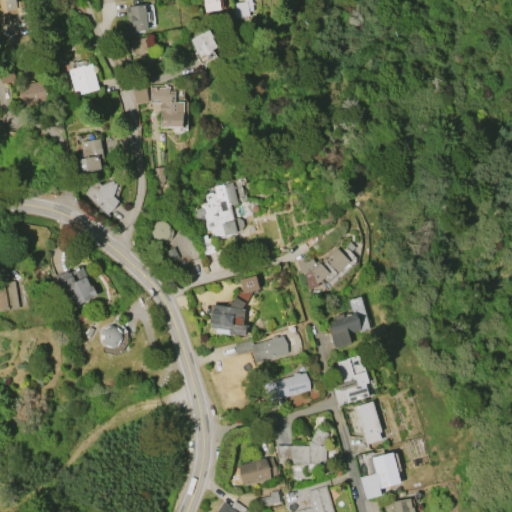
[(0,0),(13,0),(16,15),(0,17),(0,0)]
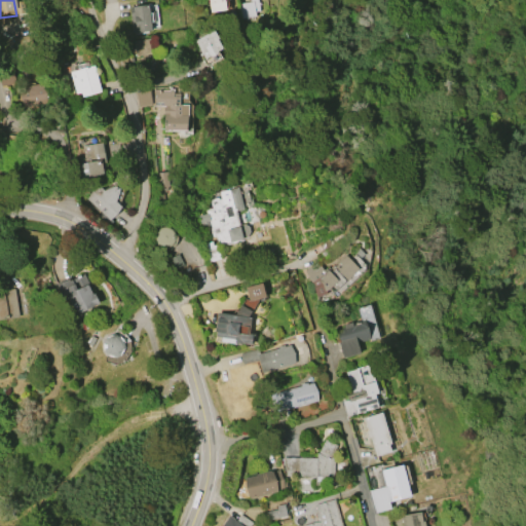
[(225,0),(226,10),(210,12),(208,0),(225,0)]
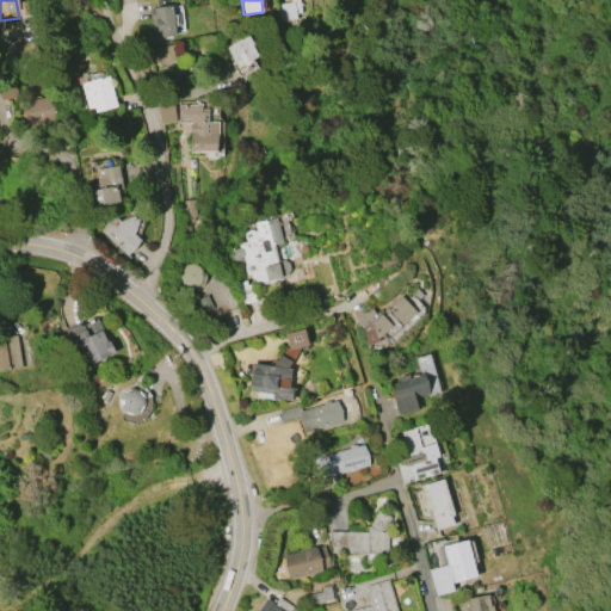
[(276,4),(291,1),(290,0),(298,0),(301,12),(296,13),(297,19),(278,23),(276,4)]
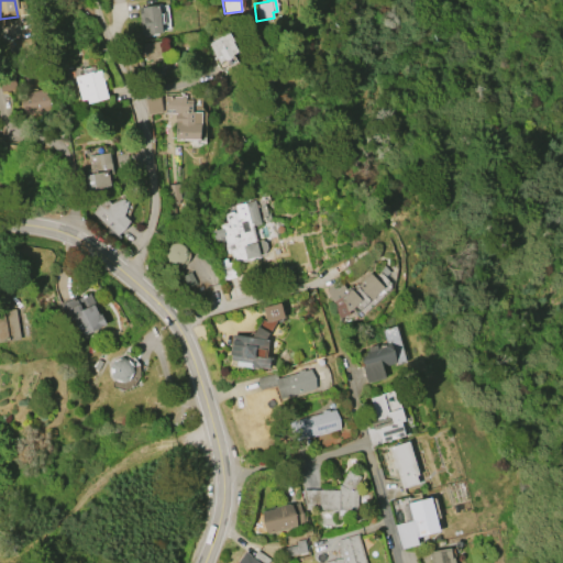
[(142,35),(139,8),(159,6),(162,33),(142,35)]
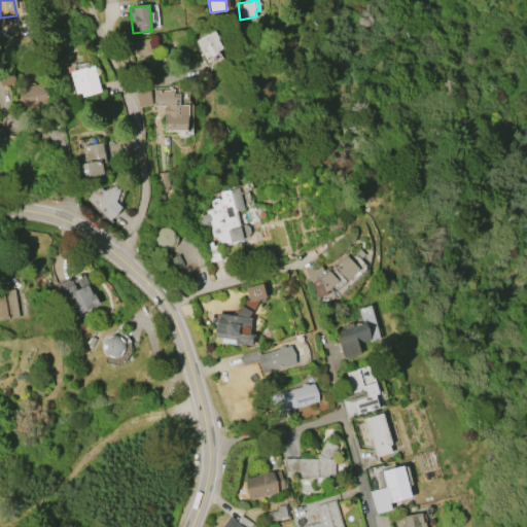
[(195,40),(214,30),(223,48),(218,51),(218,53),(211,57),(210,56),(205,59),(195,40)]
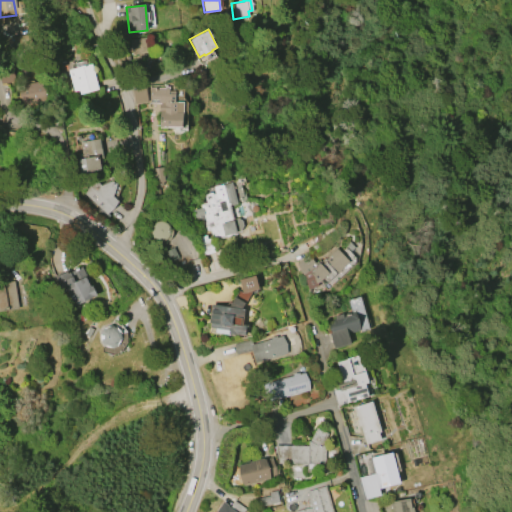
[(129,40),(145,37),(148,52),(143,53),(143,54),(138,55),(138,54),(132,54),(129,40)]
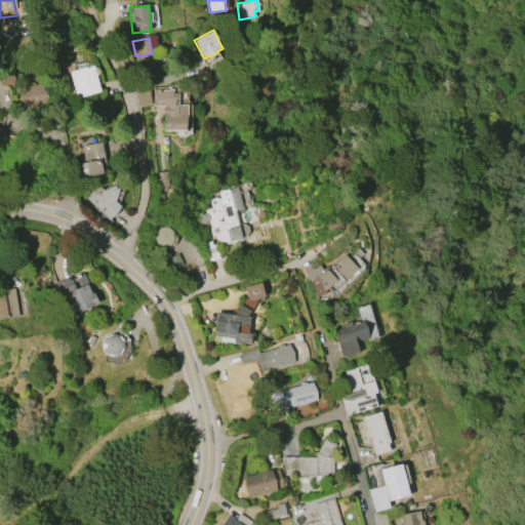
[(93,66),(101,91),(81,96),(80,92),(75,94),(70,72),(93,66)]
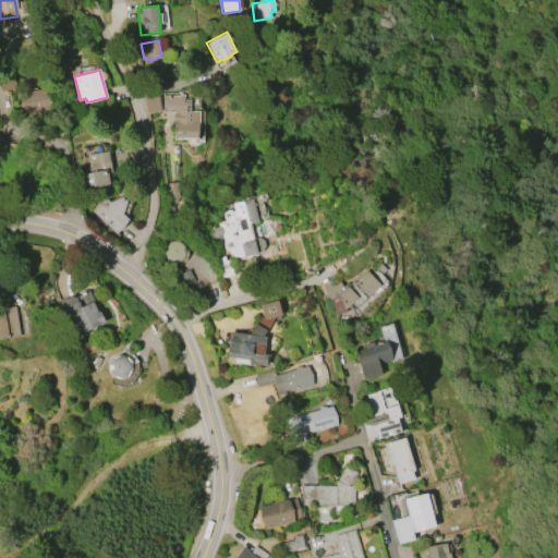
[(0,76),(0,86),(0,91),(14,89),(13,76),(0,76)]
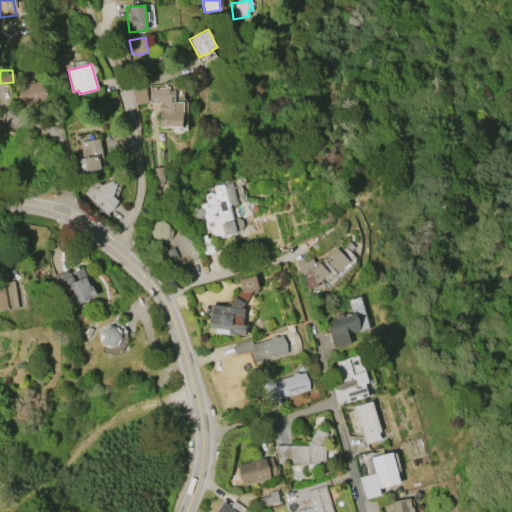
[(46,100),(21,105),(17,85),(42,81),(46,100)]
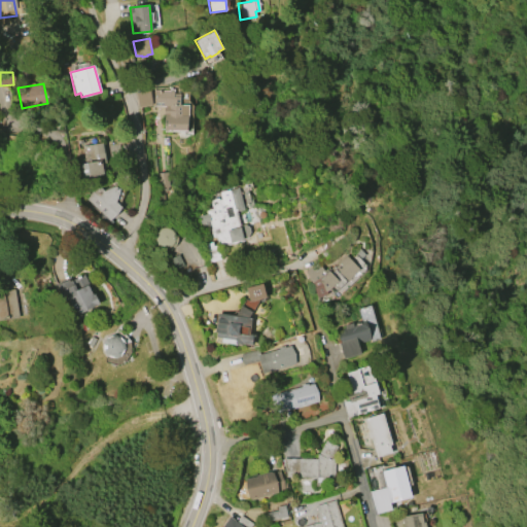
[(153,90),(169,91),(169,89),(174,90),(173,94),(180,94),(179,105),(189,105),(187,132),(164,131),(165,114),(164,114),(164,106),(153,106),(153,90)]
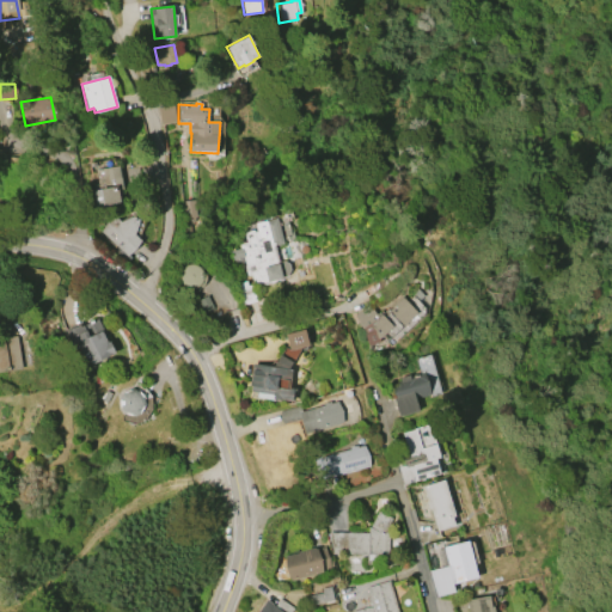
[(176,122),(160,124),(157,108),(172,105),(176,122)]
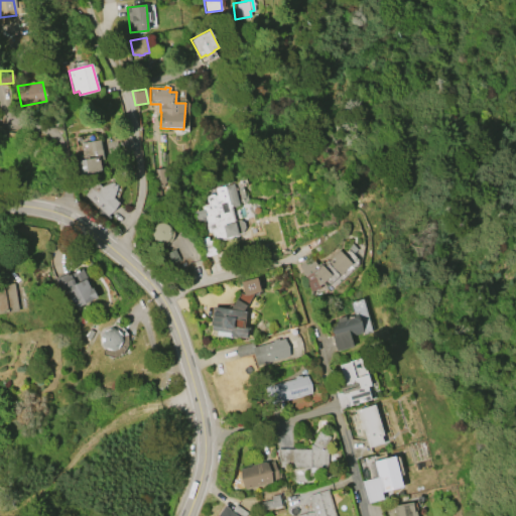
[(80,143),(101,139),(104,159),(103,159),(103,162),(101,163),(102,171),(87,174),(86,172),(80,173),(77,160),(83,159),(80,143)]
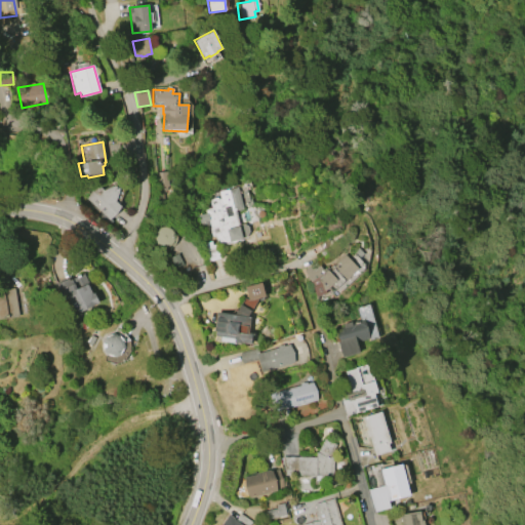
[(109,219),(86,198),(98,185),(104,189),(115,185),(120,189),(116,201),(121,206),(109,219)]
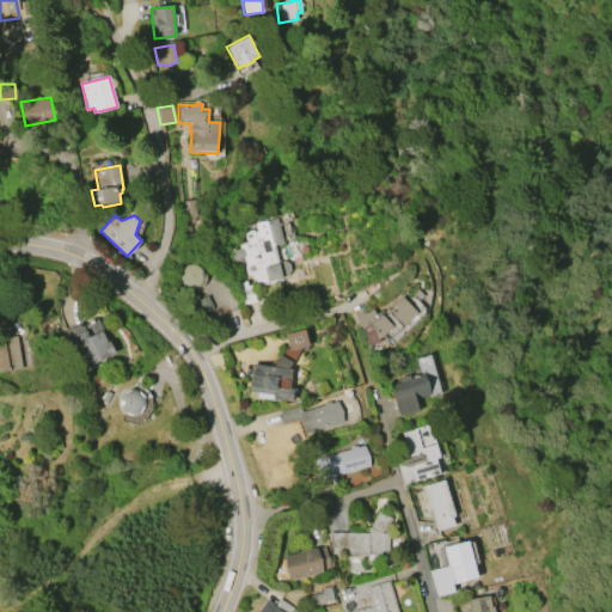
[(276,218),(282,244),(274,246),(279,263),(282,263),(286,276),(282,276),(283,280),(256,287),(255,279),(251,280),(251,276),(245,277),(243,265),(244,265),(242,257),(232,259),(230,251),(239,248),(239,244),(246,242),(244,232),(256,228),(255,224),(276,218)]
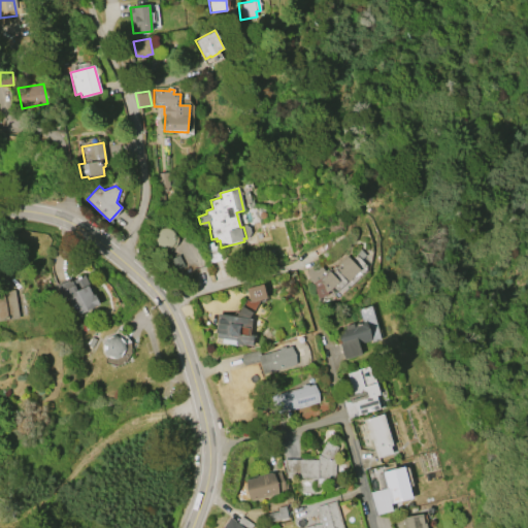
[(219,244),(222,259),(209,263),(205,244),(212,242),(213,246),(219,244)]
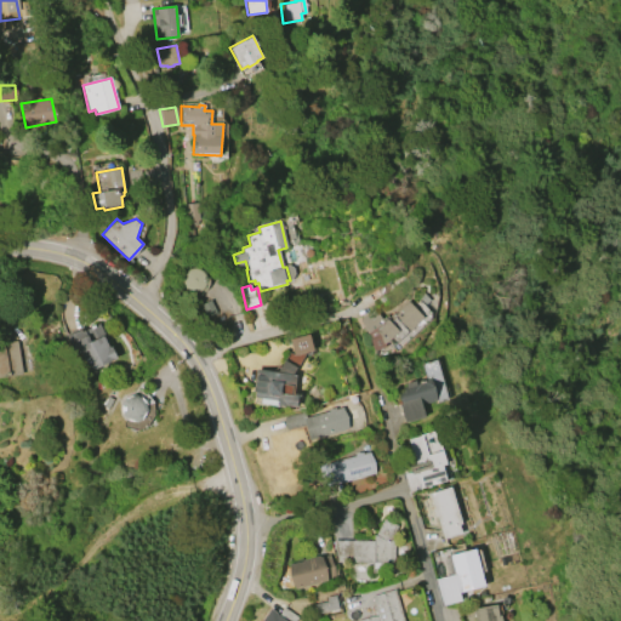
[(210,300),(216,313),(205,318),(200,305),(210,300)]
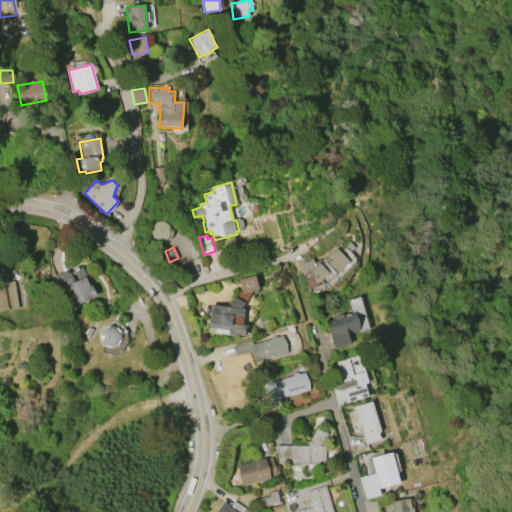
[(336,248),(349,261),(325,284),(321,280),(317,284),(318,286),(308,289),(304,275),(303,275),(299,270),(300,269),(296,263),(309,255),(315,263),(318,260),(320,261),(323,258),(323,259),(336,248)]
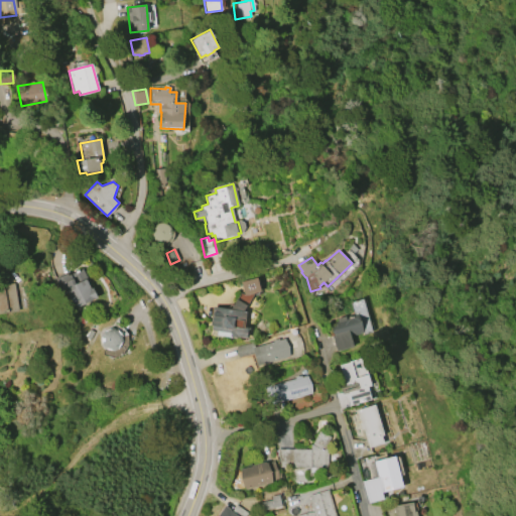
[(98,297),(83,304),(82,302),(74,306),(70,297),(61,300),(58,294),(60,294),(53,279),(68,273),(68,275),(82,268),(91,289),(94,287),(98,297)]
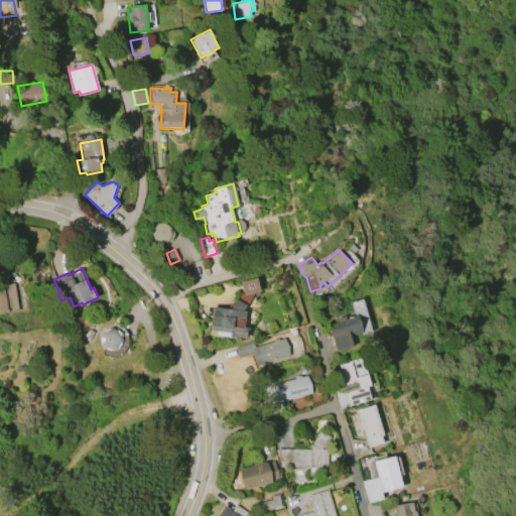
[(241,282),(257,277),(261,291),(244,295),(241,282)]
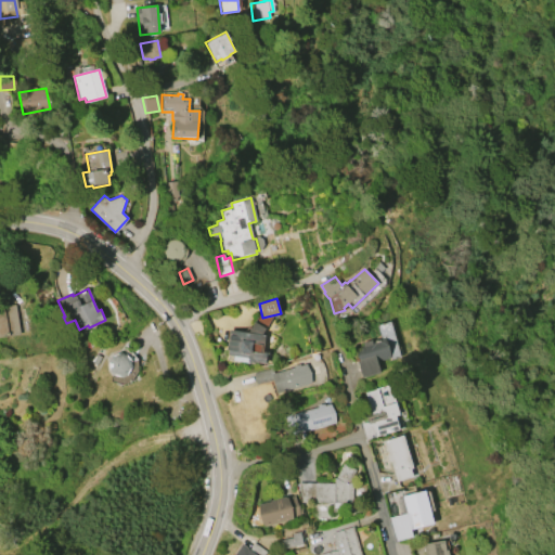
[(0,306),(15,304),(21,334),(0,337),(0,306)]
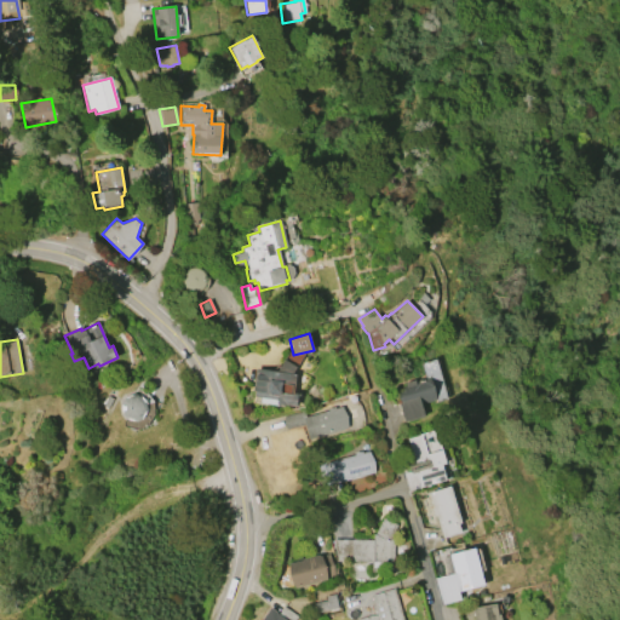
[(283,359),(297,366),(293,373),(297,373),(294,392),(299,392),(297,406),(283,405),(283,406),(252,402),(253,390),(252,390),(256,367),(277,369),(283,359)]
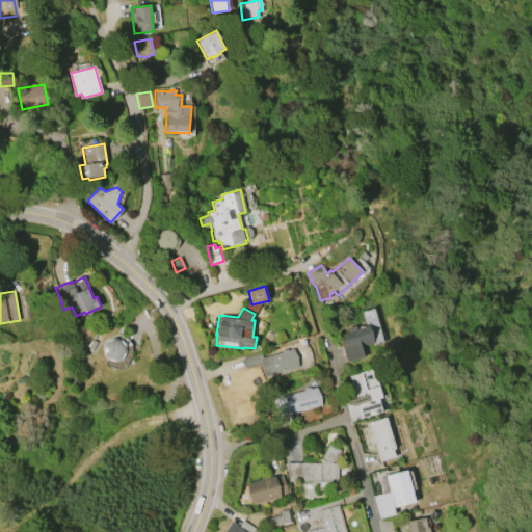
[(363,357),(347,363),(341,342),(350,339),(347,329),(355,326),(356,331),(361,327),(373,331),(374,335),(357,340),(363,357)]
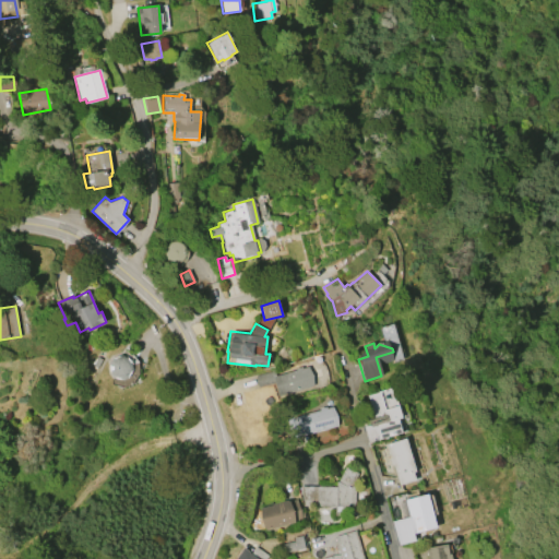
[(131,361),(132,363),(132,364),(132,365),(133,366),(133,367),(133,368),(133,369),(132,370),(132,371),(132,372),(131,373),(131,375),(130,375),(130,376),(129,377),(128,378),(127,378),(126,379),(125,379),(123,379),(122,380),(121,380),(120,380),(119,380),(118,379),(117,379),(116,379),(116,378),(115,378),(114,378),(114,377),(113,377),(111,376),(111,375),(110,373),(109,372),(109,371),(109,370),(109,369),(108,368),(108,367),(108,366),(109,365),(109,364),(109,363),(110,361),(110,360),(111,360),(111,359),(113,358),(114,357),(115,357),(116,356),(117,356),(118,356),(119,355),(120,355),(121,355),(122,355),(123,355),(123,356),(125,356),(126,356),(127,357),(128,357),(128,358),(129,358),(130,359),(131,360),(131,361)]
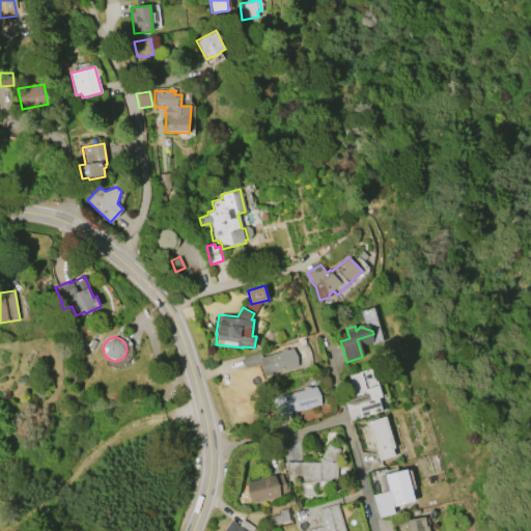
[(298,367),(267,375),(262,357),(280,352),(280,350),(286,348),(287,350),(292,348),(298,367)]
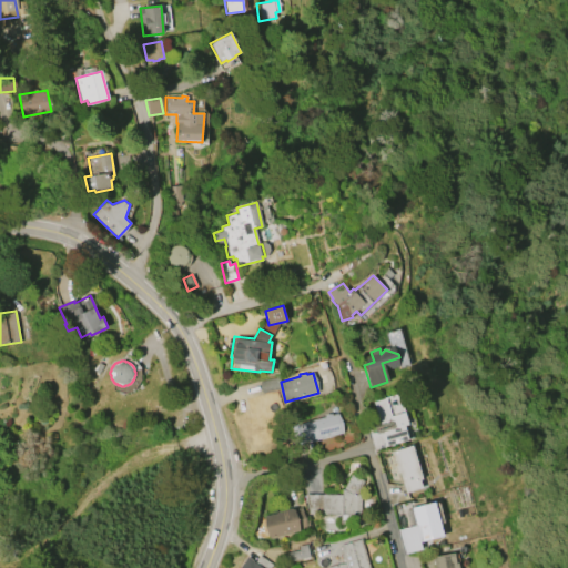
[(408,439),(373,449),(368,433),(377,430),(376,425),(378,424),(372,402),(399,394),(407,424),(405,425),(408,439)]
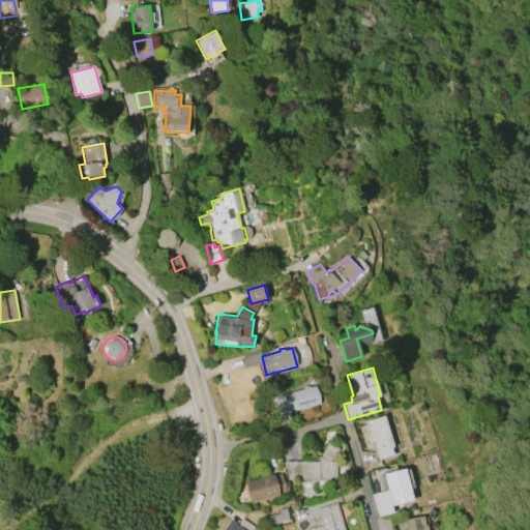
[(320,404),(285,413),(280,394),(303,389),(302,387),(308,385),(310,387),(315,386),(320,404)]
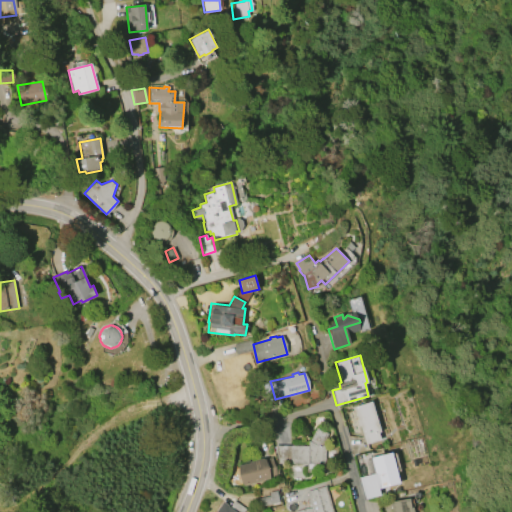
[(372,401),(381,432),(379,433),(381,440),(365,445),(360,426),(358,426),(356,420),(358,420),(354,407),(372,401)]
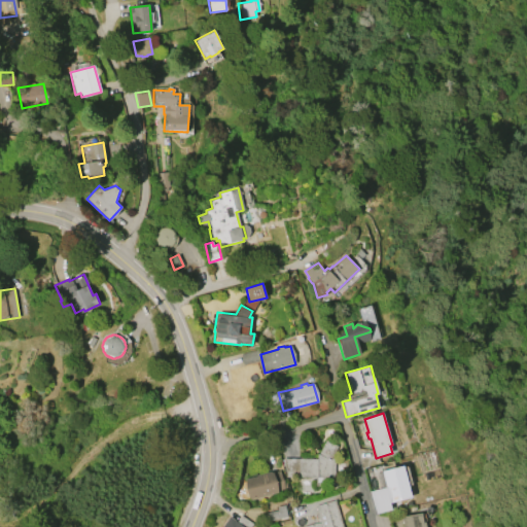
[(286,477),(284,470),(285,458),(317,459),(317,453),(326,440),(339,448),(331,458),(343,459),(341,487),(315,486),(315,478),(286,477)]
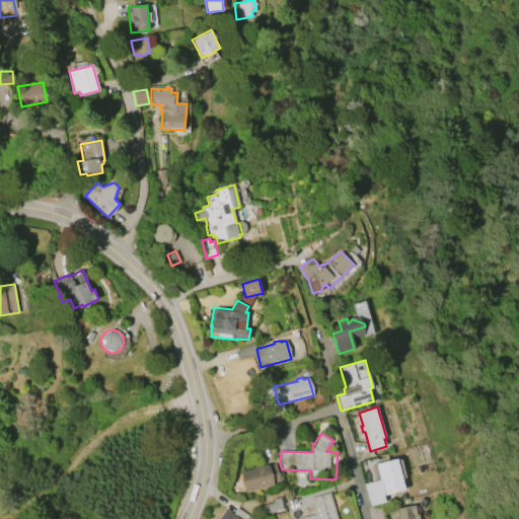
[(385,502),(370,506),(364,484),(380,479),(376,463),(397,458),(405,490),(383,496),(385,502)]
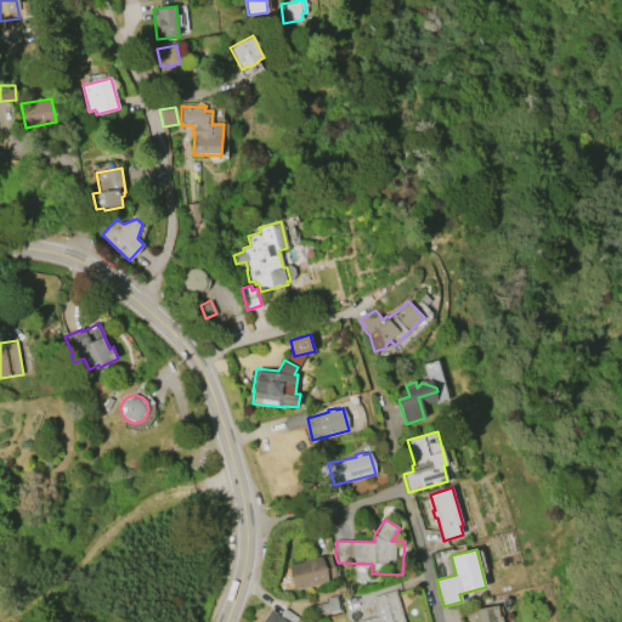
[(295,589),(289,565),(329,555),(335,580),(295,589)]
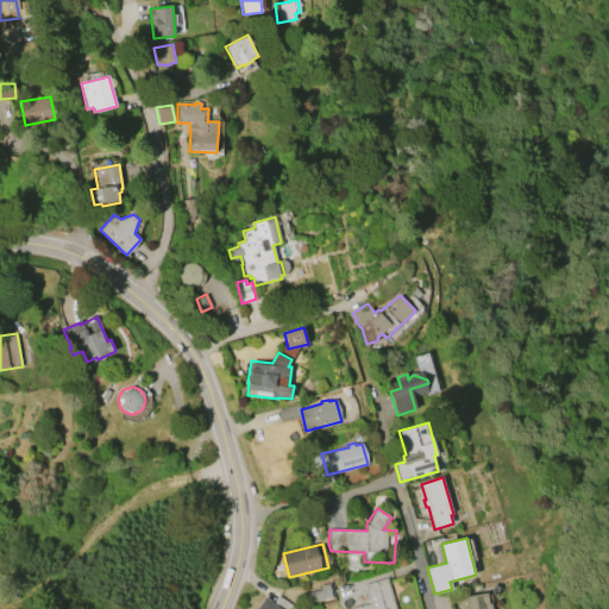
[(364,585),(387,578),(396,608),(350,608),(366,604),(364,595),(366,594),(364,585)]
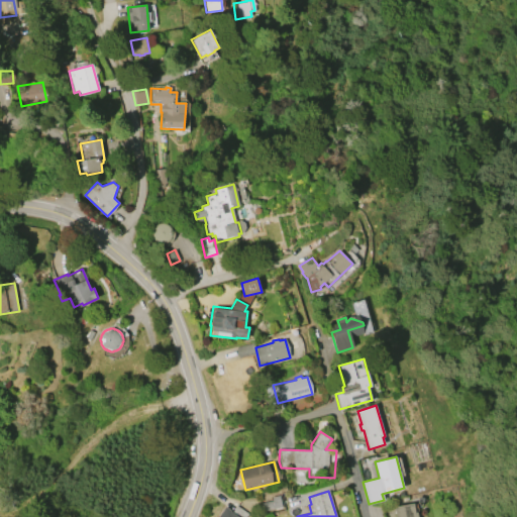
[(282,507),(263,511),(261,502),(272,500),(271,497),(279,495),(282,507)]
